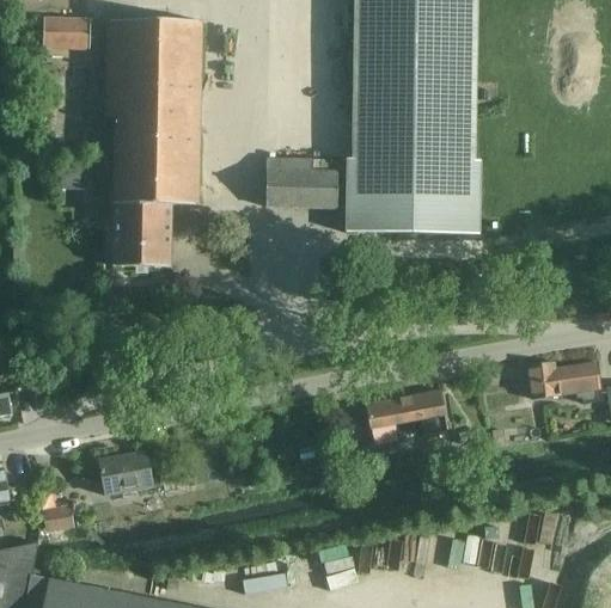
[(347,159),(346,232),(480,233),(480,232),(482,160),(476,160),(477,0),(354,0),(353,159),(347,159)]
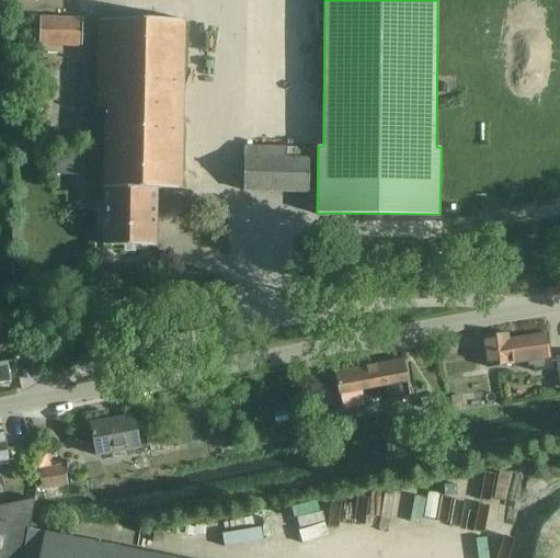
[(40,43),(69,44),(82,44),(82,15),(41,14),(40,43)]
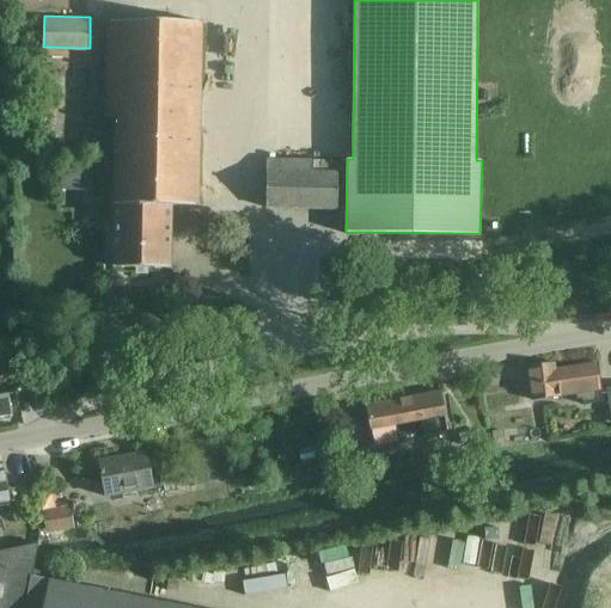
[(200,206),(202,19),(108,18),(107,117),(118,118),(112,266),(172,266),(173,204),(200,206)]
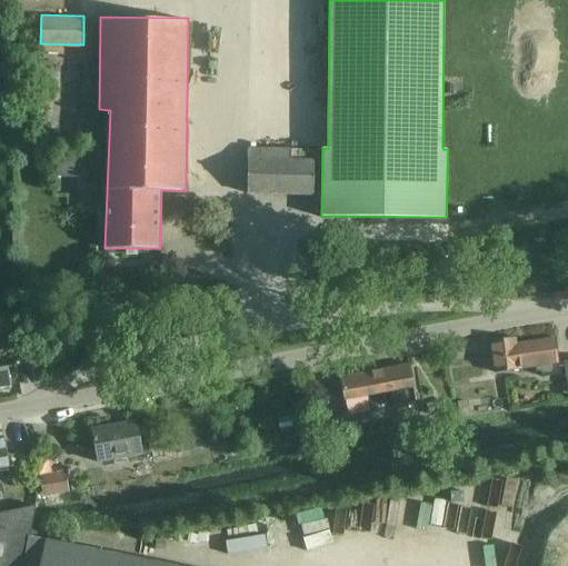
[(312,194),(315,149),(247,147),(246,194),(312,194)]
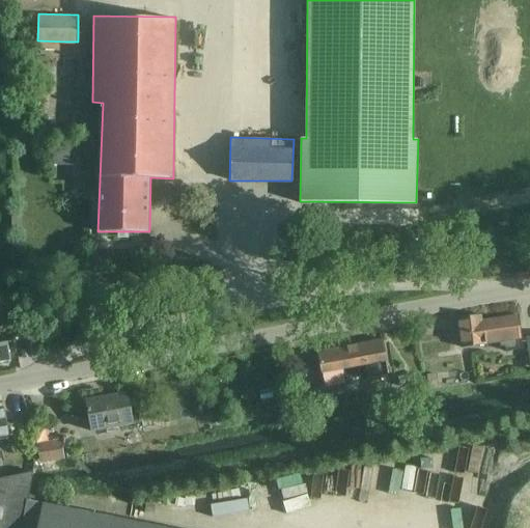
[(462,343),(484,340),(503,337),(505,346),(517,345),(517,340),(521,339),(517,313),(481,318),(481,314),(457,317),(462,343)]
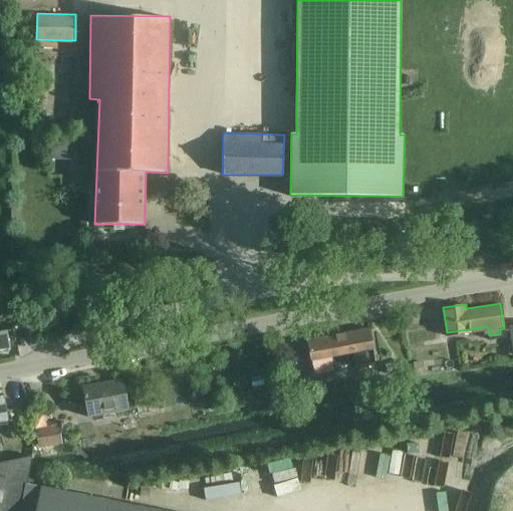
[(369,324),(307,335),(314,370),(334,367),(331,354),(352,351),(354,363),(375,359),(369,324)]
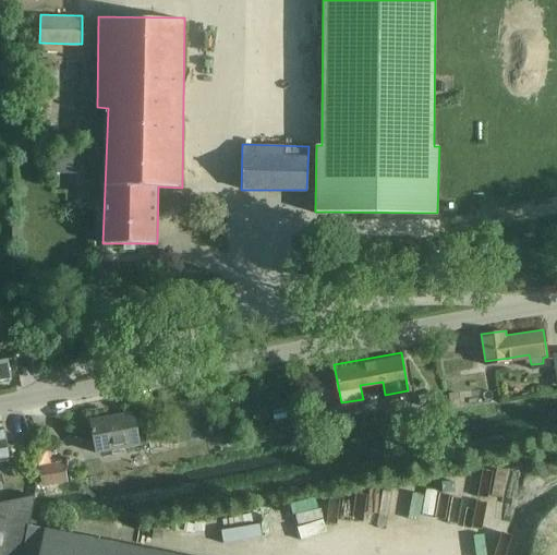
[(0,378),(10,376),(7,358),(0,358),(0,378)]
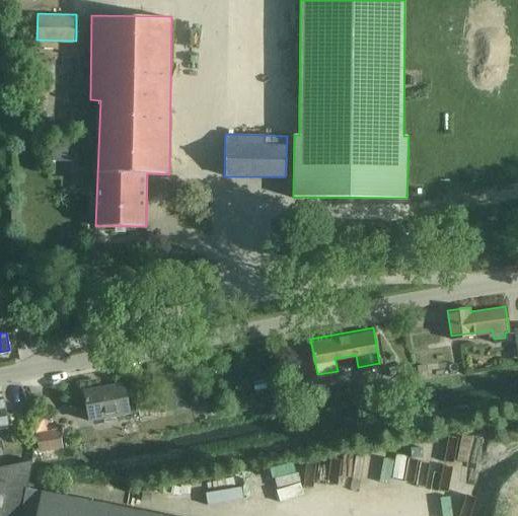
[(427,362),(418,363),(419,376),(428,375),(427,362)]
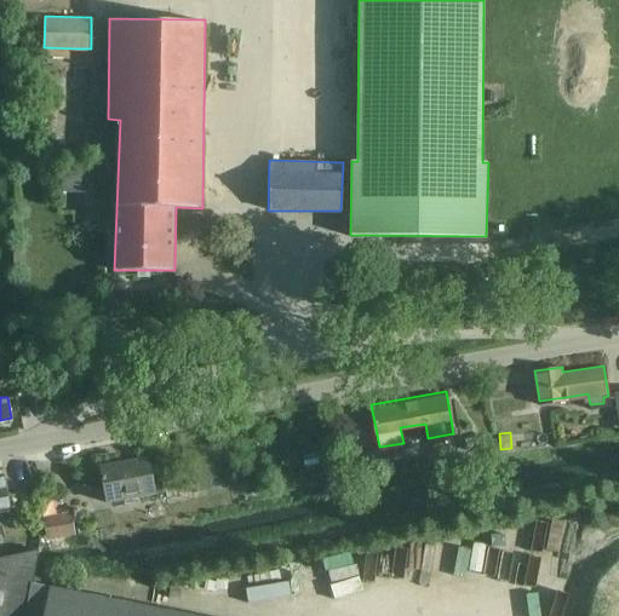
[(486,433),(465,438),(468,452),(468,455),(489,450),(486,433)]
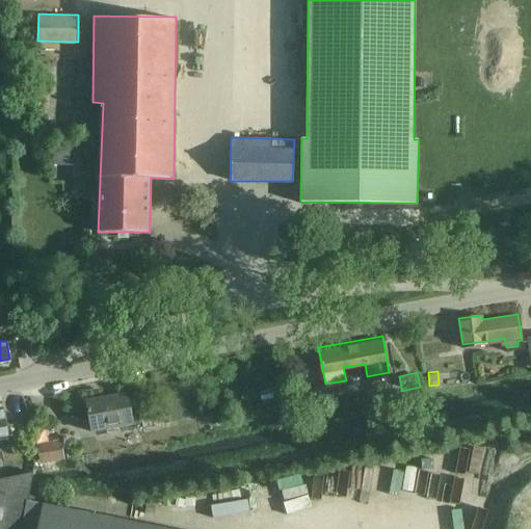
[(316,410),(336,405),(339,404),(338,400),(337,395),(324,398),(322,387),(312,389),(316,410)]
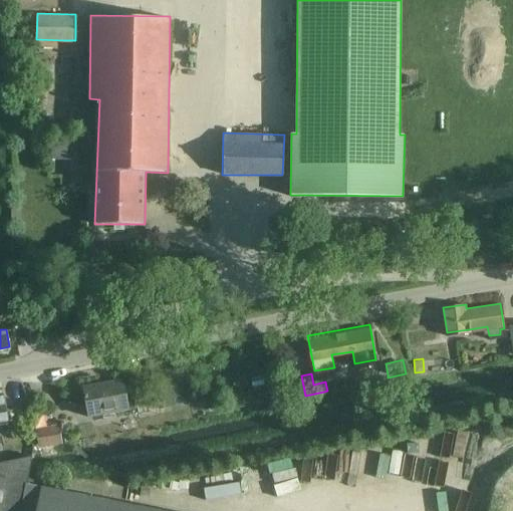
[(88,415),(126,409),(121,377),(83,385),(88,415)]
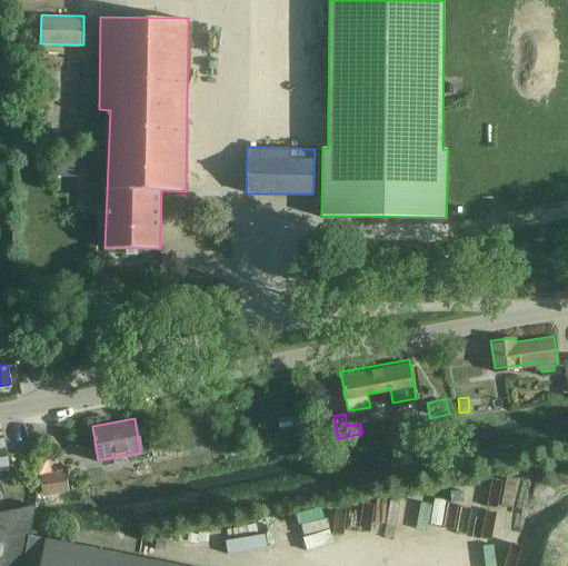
[(0,469),(9,468),(5,435),(0,435),(0,469)]
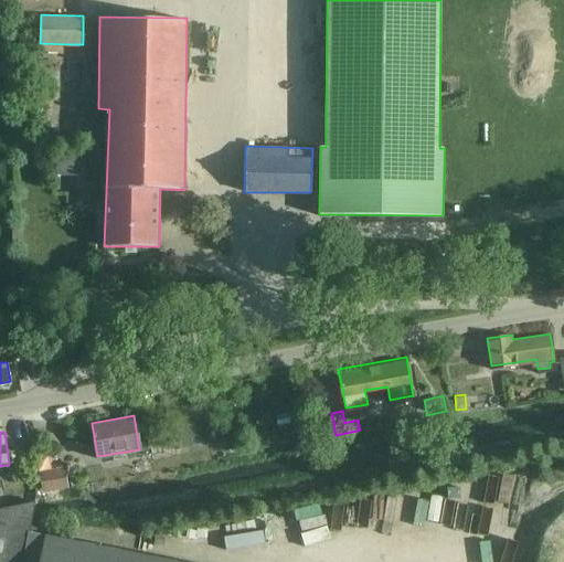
[(68,487),(65,467),(40,470),(43,490),(68,487)]
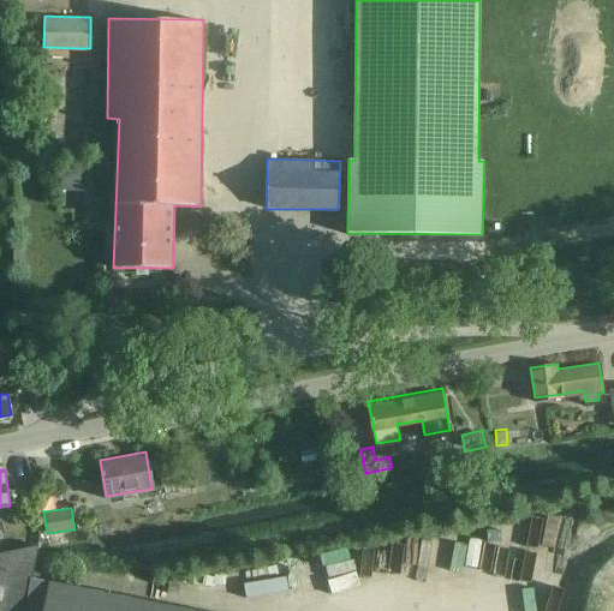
[(0,610),(202,610),(76,586),(31,576),(34,567),(40,544),(1,551),(0,551),(0,610)]
